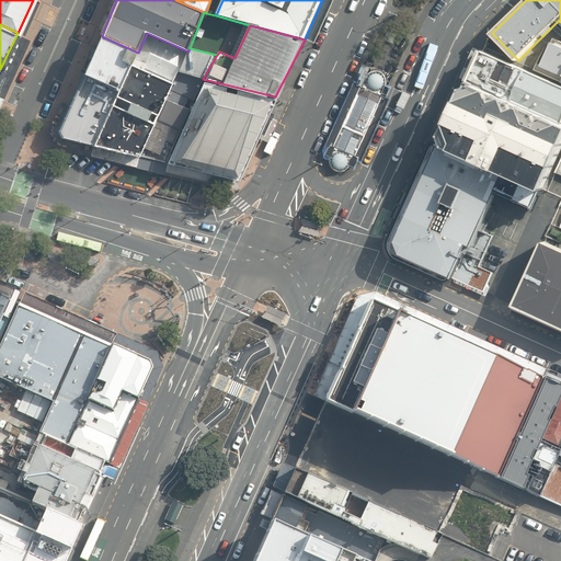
[(179,72),(189,52),(147,33),(138,53),(139,53),(134,66),(173,83),(179,72)]
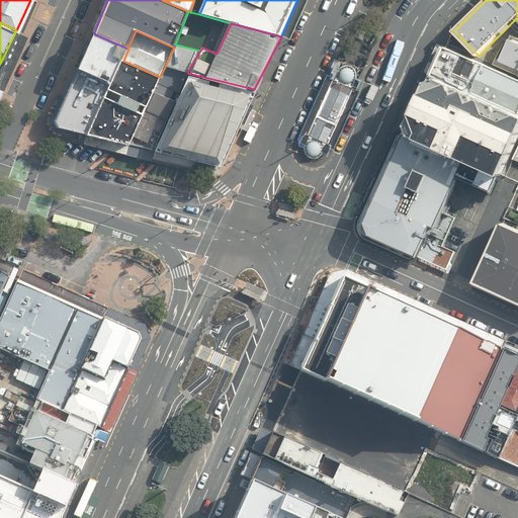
[(128,49),(127,49),(94,33),(78,69),(112,84),(123,61),(128,49)]
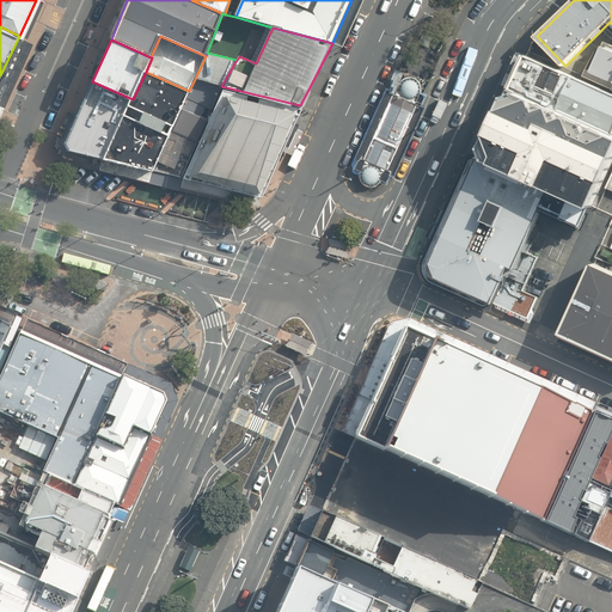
[(611,48),(604,46),(592,72),(611,80),(611,48)]
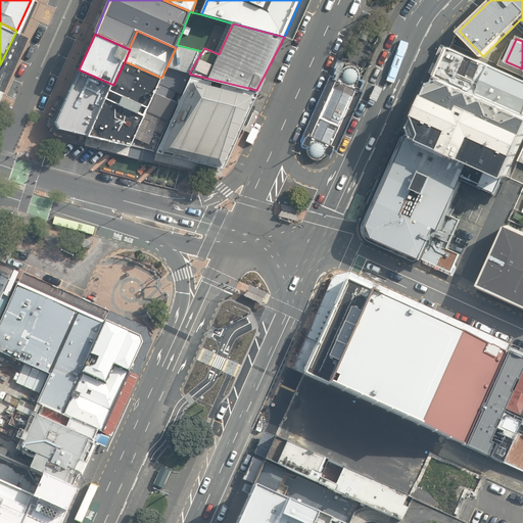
[(189,74),(202,51),(177,45),(176,48),(167,67),(189,74)]
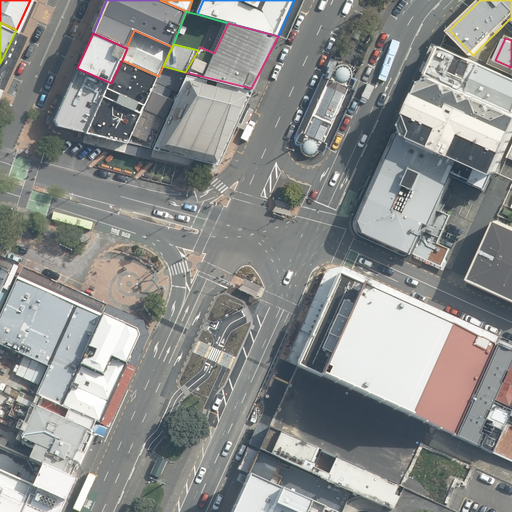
[(433,63),(426,79),(511,115),(511,77),(440,47),(433,63)]
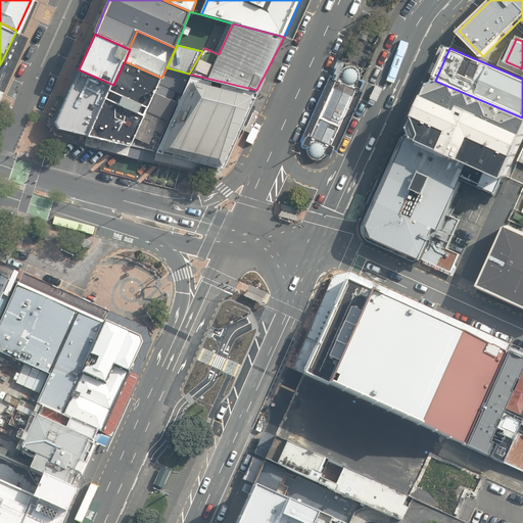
[(113,85),(89,137),(132,147),(133,146),(156,94),(162,79),(161,78),(125,61),(113,85)]
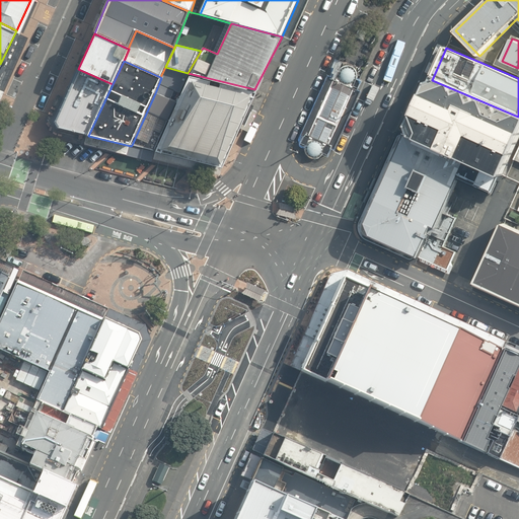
[(334,149),(360,90),(357,89),(360,80),(356,79),(356,72),(354,68),(351,65),(346,65),(343,66),(340,68),(338,71),(332,69),(303,137),(300,144),(304,146),(304,151),(305,155),(309,158),(313,159),(318,158),(321,154),(326,156),(330,147),(334,149)]
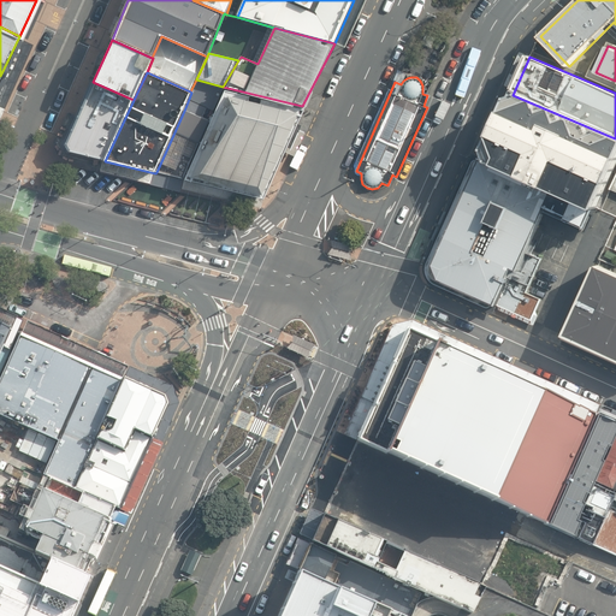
[(184,111),(201,116),(206,106),(213,110),(223,87),(196,80),(190,92),(191,93),(184,111)]
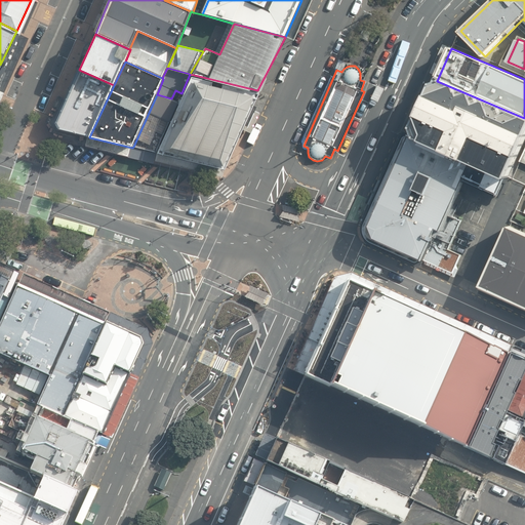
[(114,85),(79,70),(54,123),(58,129),(89,137),(114,85)]
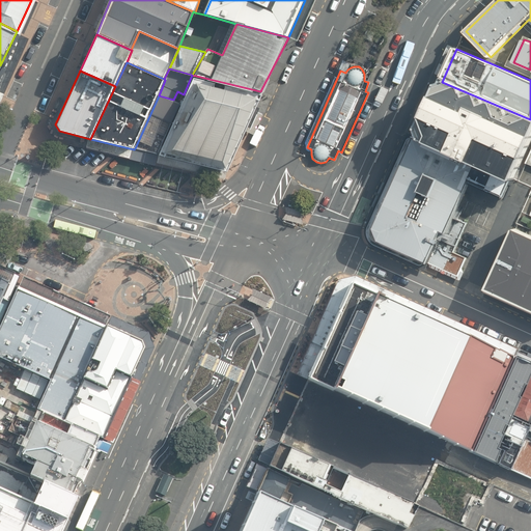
[(260,91),(192,75),(184,94),(179,103),(158,152),(226,168),(250,114),(256,101),(260,91)]
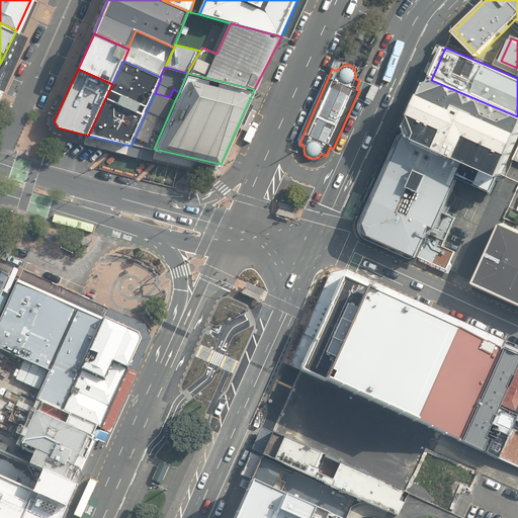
[(517,116),(431,80),(409,132),(502,174),(517,141),(517,116)]
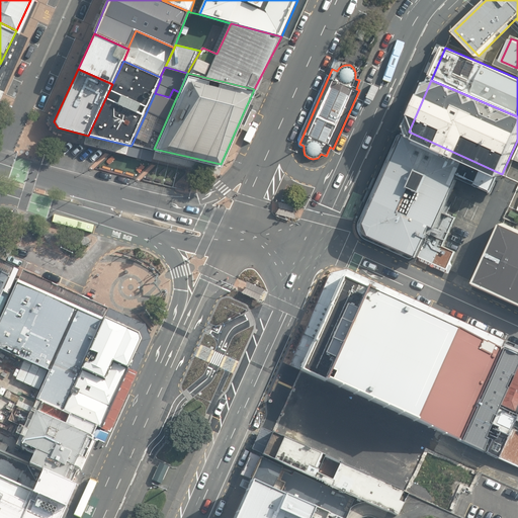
[(155,93),(132,145),(154,149),(175,100),(169,97),(155,93)]
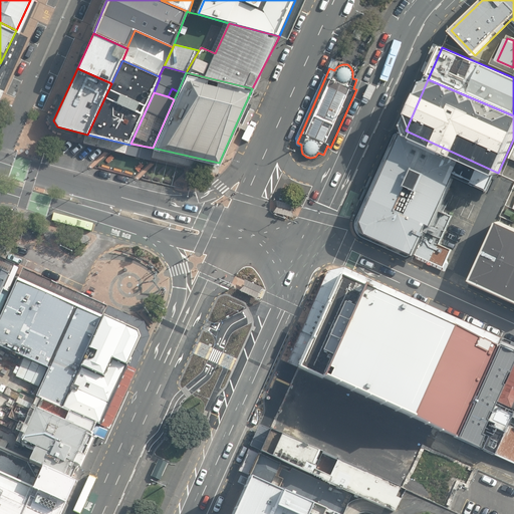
[(370,233),(417,253),(431,222),(435,224),(442,210),(457,174),(491,189),(498,173),(406,131),(366,217),(365,219),(364,221),(364,223),(364,226),(365,229),(367,231),(370,233)]
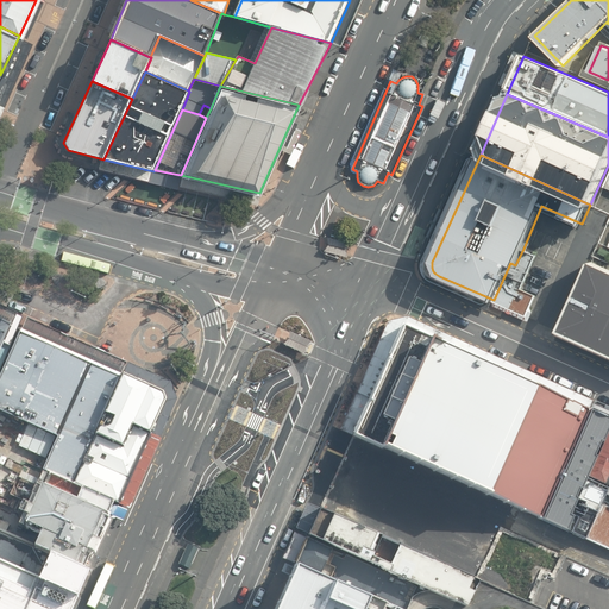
[(608,232),(604,245),(595,242),(590,253),(604,259),(606,255),(608,256),(608,261),(608,262),(608,232)]
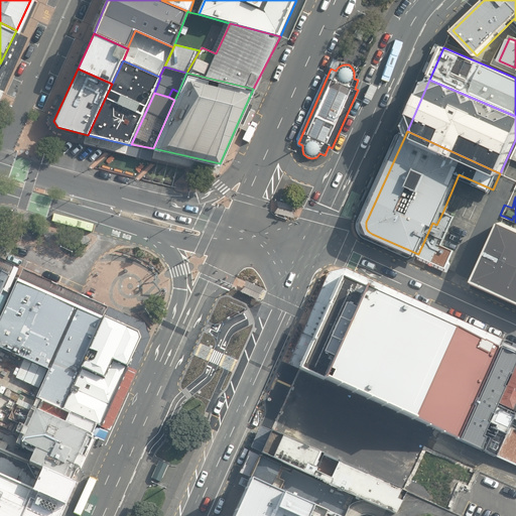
[(297,207),(278,202),(279,208),(275,214),(294,218),(294,212),(294,211),(297,207)]
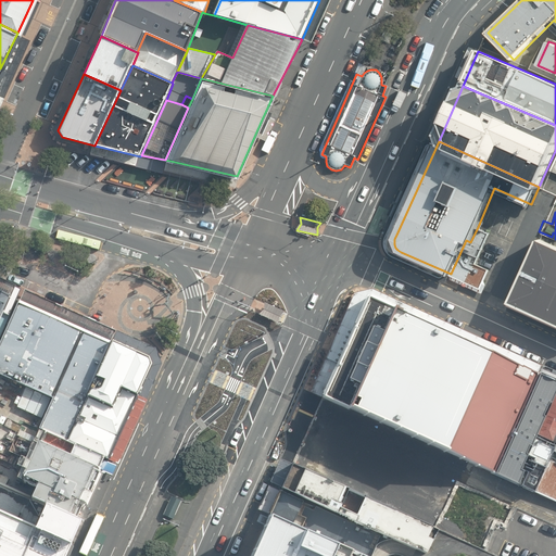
[(450,275),(481,289),(490,270),(476,264),(490,234),(478,227),(470,242),(466,240),(451,274),(450,275)]
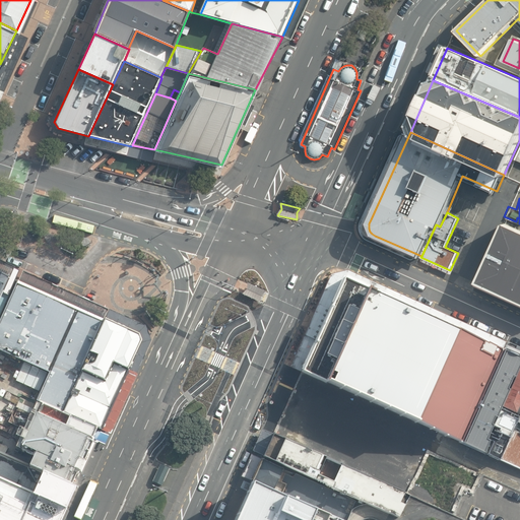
[(519,231),(504,224),(476,282),(519,302),(519,231)]
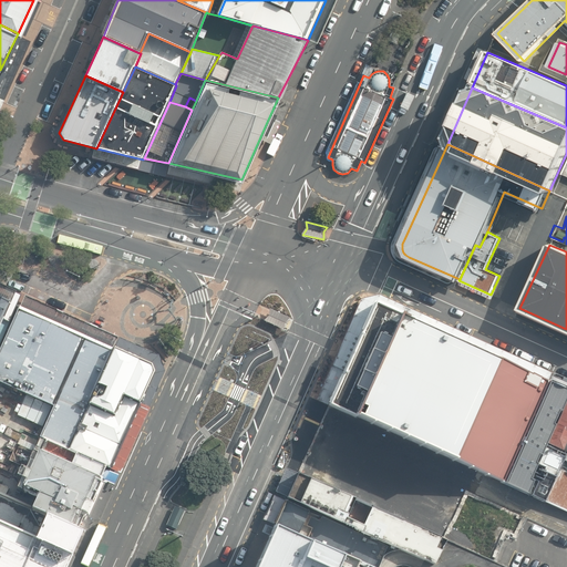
[(0,327),(10,305),(0,299),(0,327)]
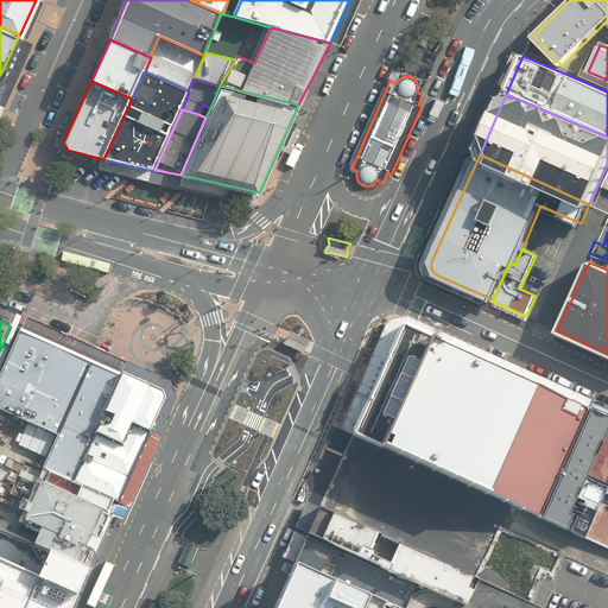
[(591,411),(403,328),(354,438),(543,520),(591,411)]
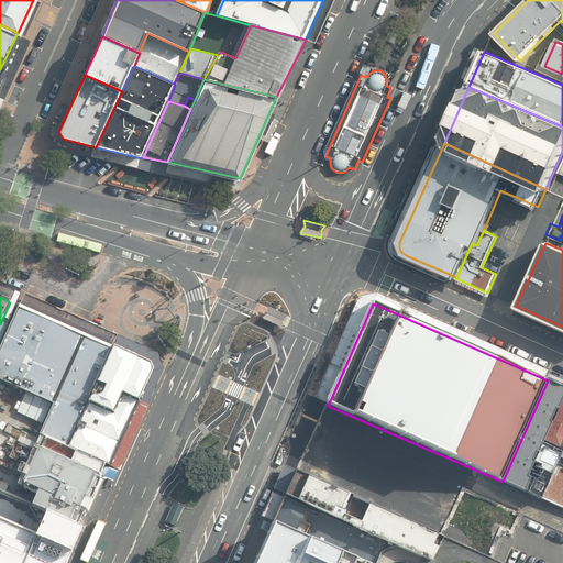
[(89,404),(114,346),(21,305),(0,350),(0,379),(54,404),(41,434),(46,438),(69,448),(89,404)]
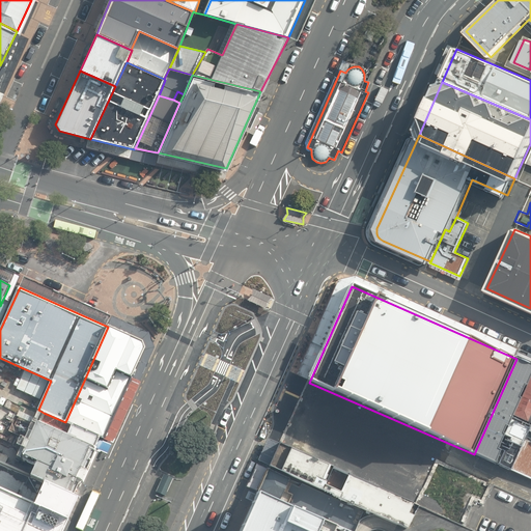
[(272,299),(253,290),(253,296),(248,300),(268,308),(267,303),(272,299)]
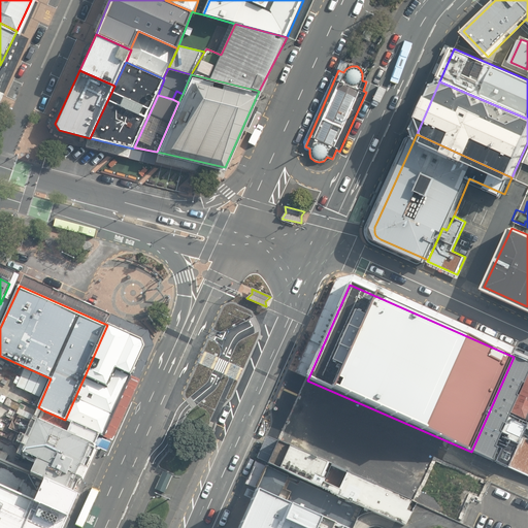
[(142,339),(107,325),(84,378),(107,389),(116,369),(132,376),(144,349),(142,339)]
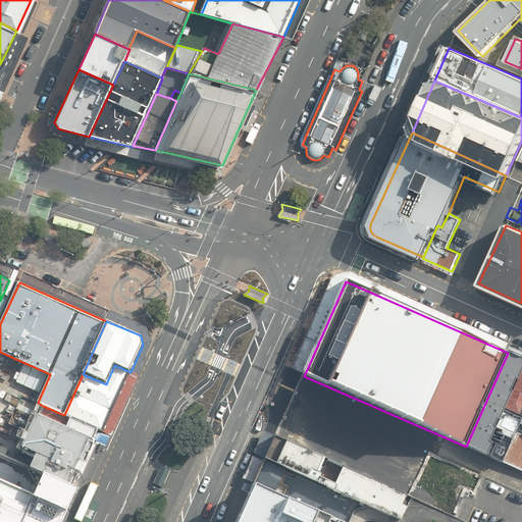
[(466,447),(486,456),(491,445),(488,442),(496,428),(493,428),(498,420),(500,420),(521,371),(521,358),(508,353),(466,447)]
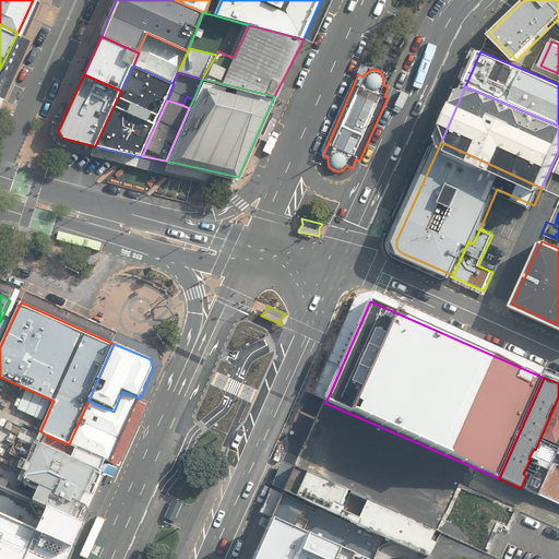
[(114,412),(88,401),(69,444),(108,462),(110,463),(140,399),(122,391),(114,412)]
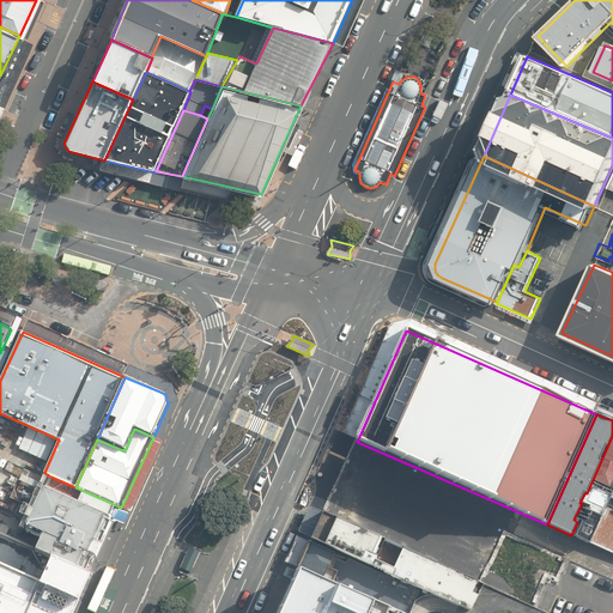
[(605,510),(612,491),(612,436),(587,493),(584,493),(580,503),(582,503),(574,520),(577,522),(571,535),(590,544),(605,510)]
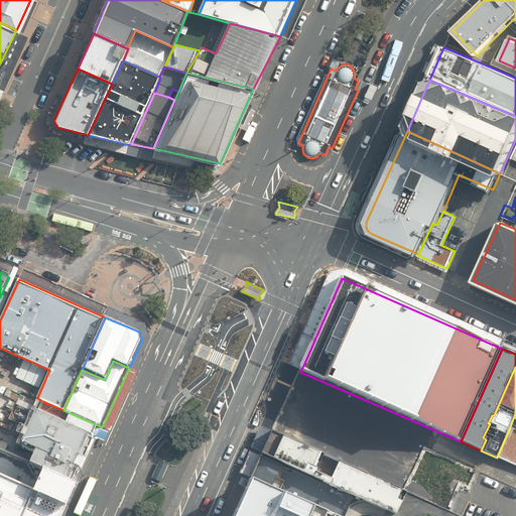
[(63,410),(42,401),(21,448),(36,456),(33,464),(31,468),(71,485),(78,471),(83,473),(97,441),(95,438),(100,426),(63,410)]
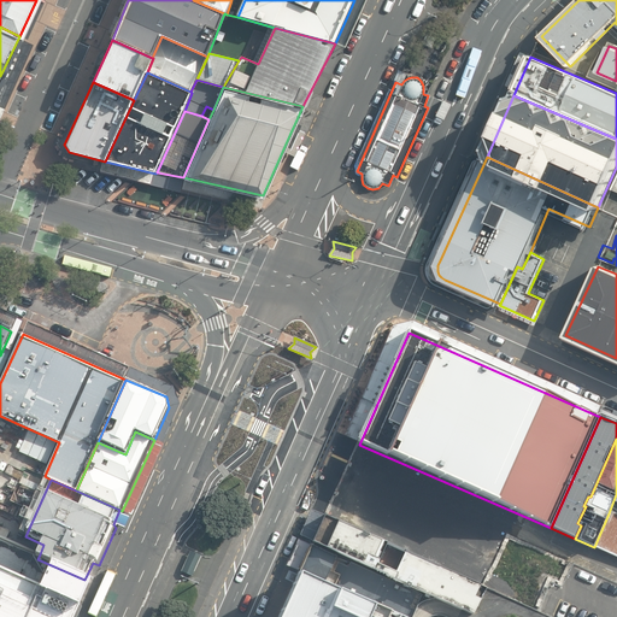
[(616,516),(609,513),(594,547),(616,557),(616,516)]
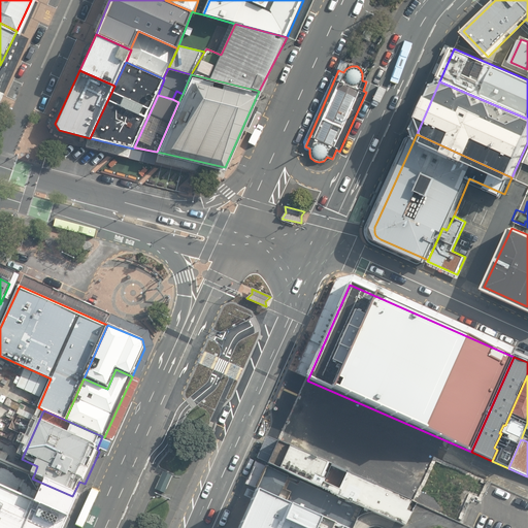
[(417,503),(279,441),(270,463),(363,505),(405,525),(417,503)]
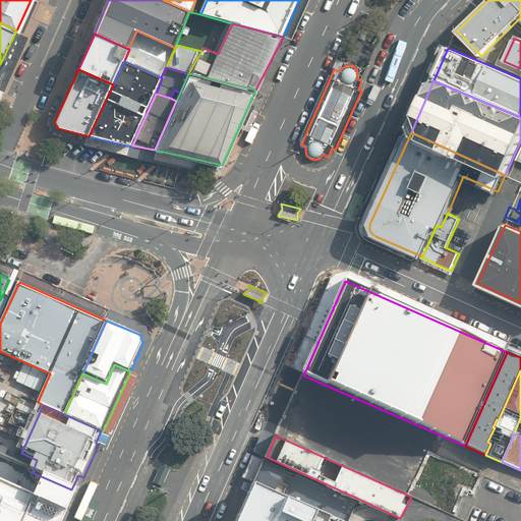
[(34,468),(0,453),(0,520),(68,520),(81,494),(71,489),(32,472),(34,468)]
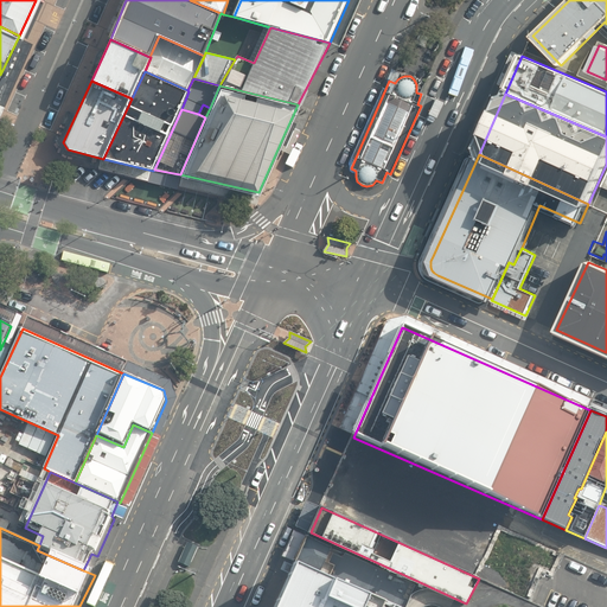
[(298,563),(400,606),(406,606),(417,581),(311,532),(298,563)]
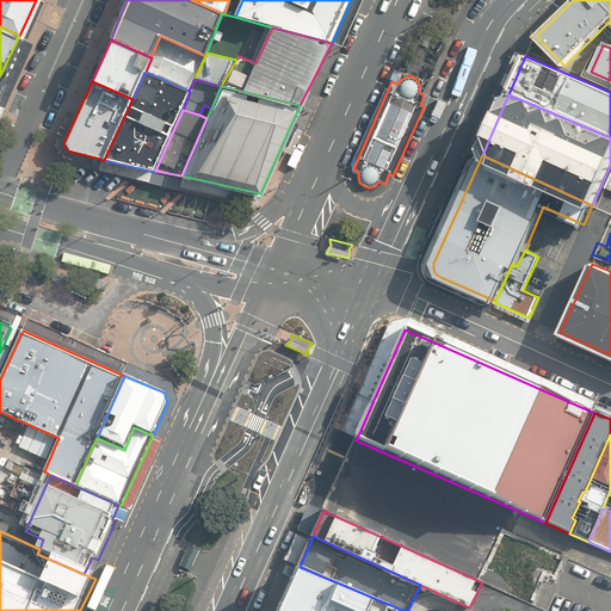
[(192,571),(201,551),(189,545),(180,566),(192,571)]
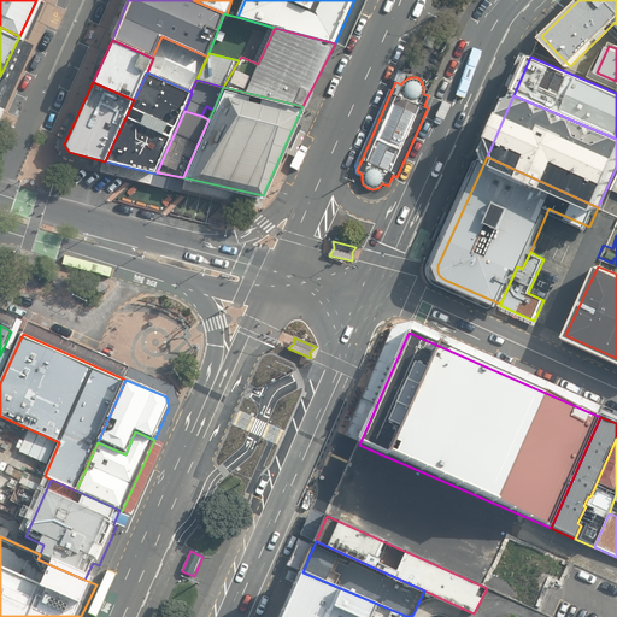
[(406,616),(303,573),(281,616),(406,616)]
